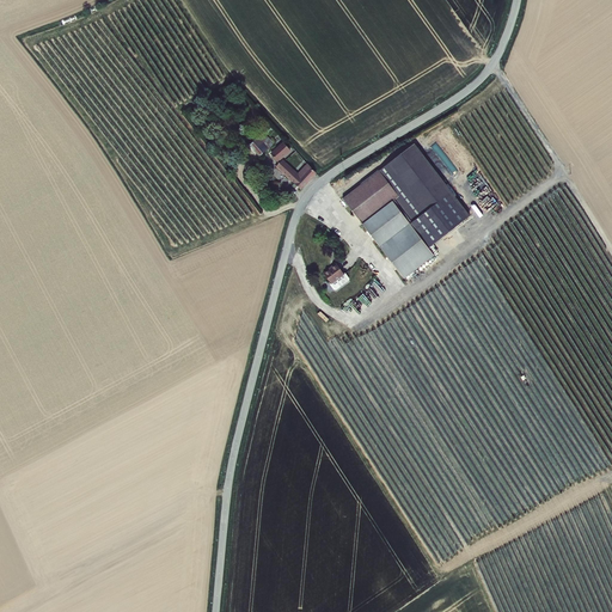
[(448,128),(435,136),(461,173),(473,165),(448,128)]
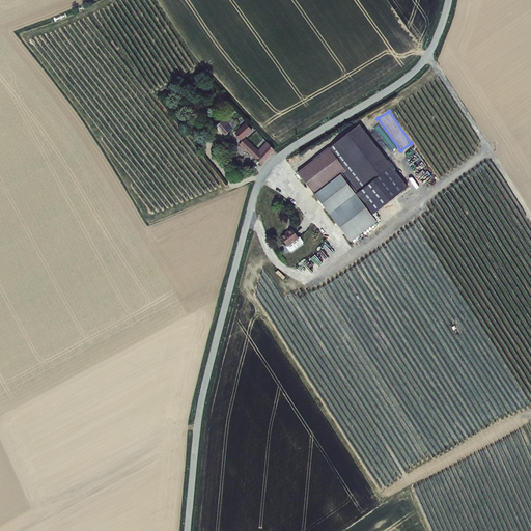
[(229,115),(217,126),(225,136),(238,126),(229,115)]
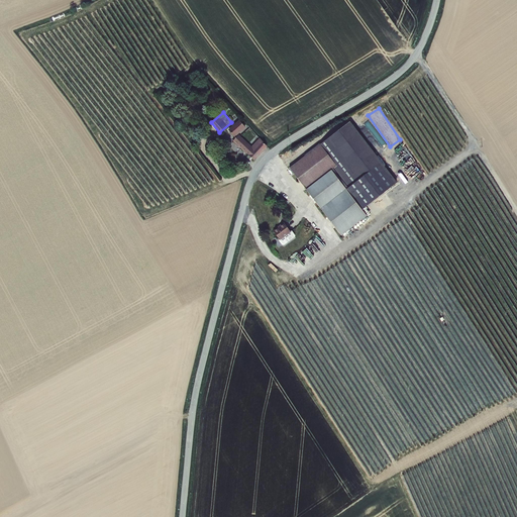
[(228,129),(235,137),(246,127),(239,120),(228,129)]
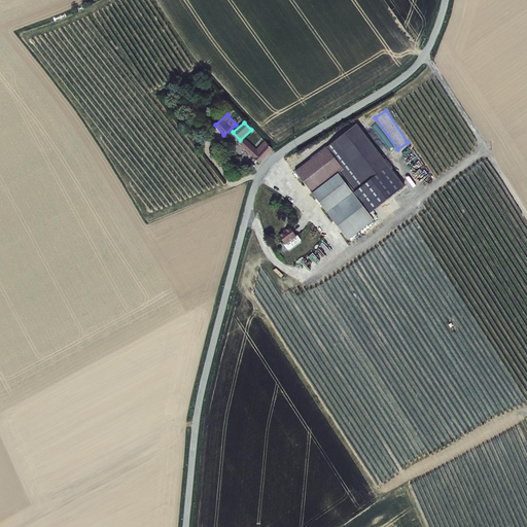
[(358,125),(295,171),(349,240),(375,220),(370,213),(405,185),(358,125)]
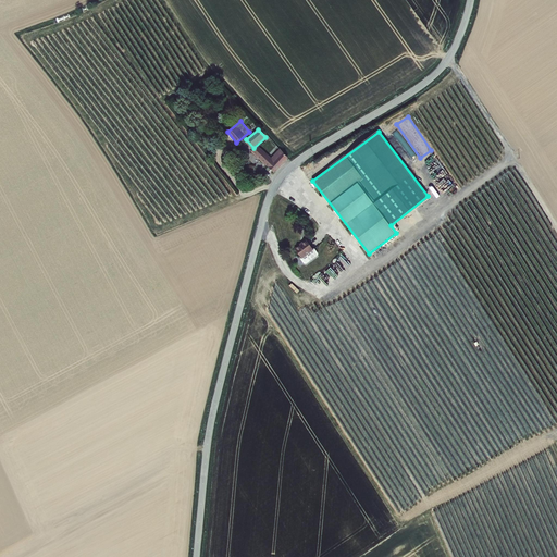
[(271,158),(258,146),(251,152),(255,156),(260,161),(265,166),(267,165),(270,170),(274,173),(288,158),(280,149),(271,158)]
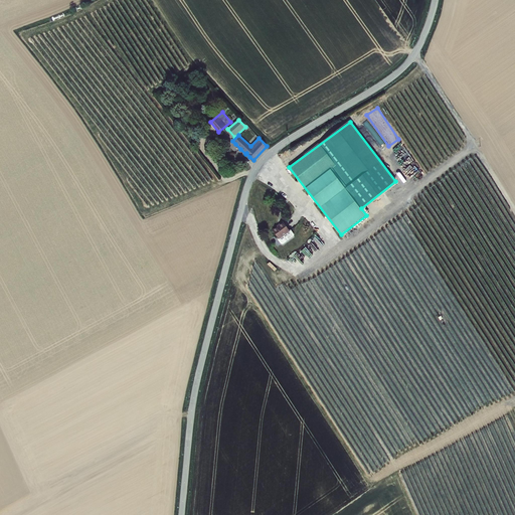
[(290,231),(283,222),(273,230),(279,238),(280,239),(290,231)]
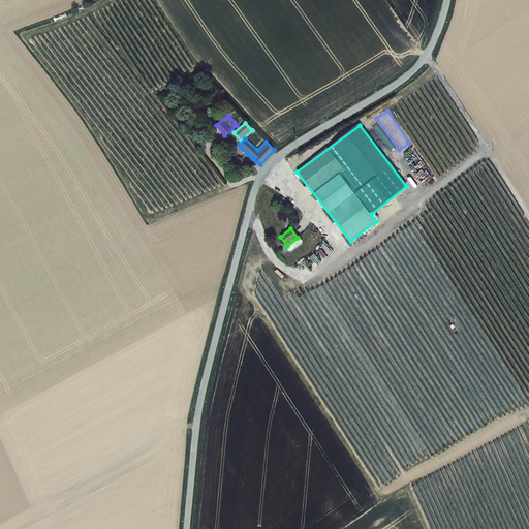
[(299,237),(298,238),(287,246),(286,245),(285,246),(288,251),(290,251),(302,243),(303,241),(299,237)]
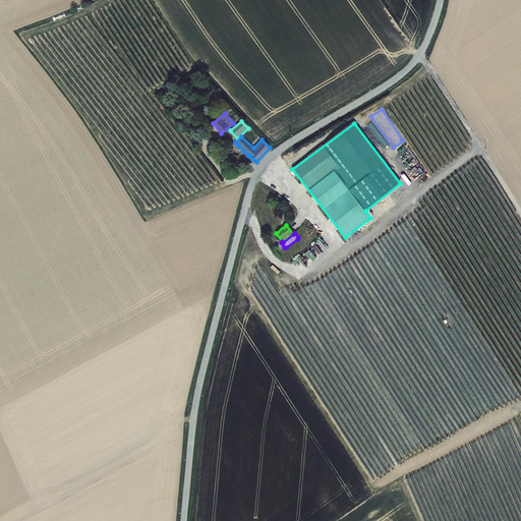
All buildings are outlined.
